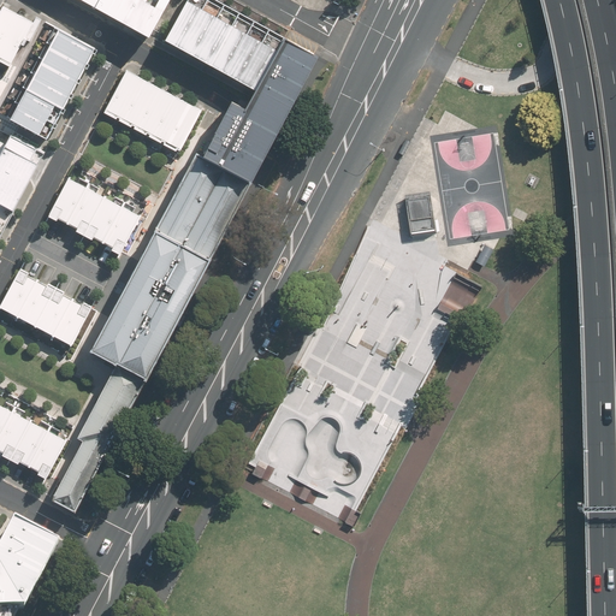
[(99,0),(96,6),(114,16),(122,0),(99,0)]
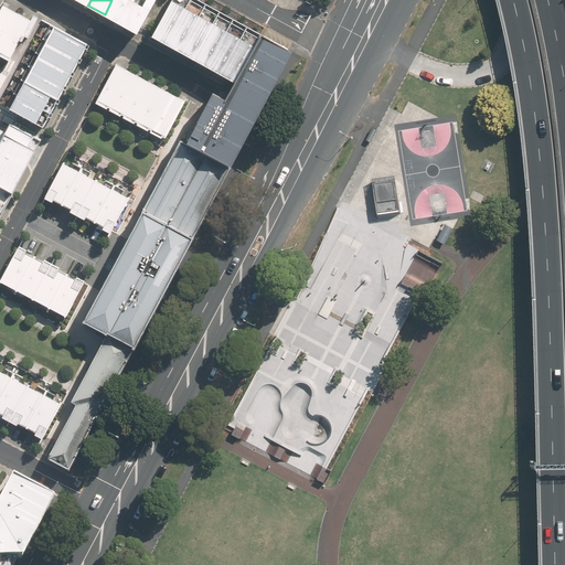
[(112,0),(105,14),(120,23),(132,0),(112,0)]
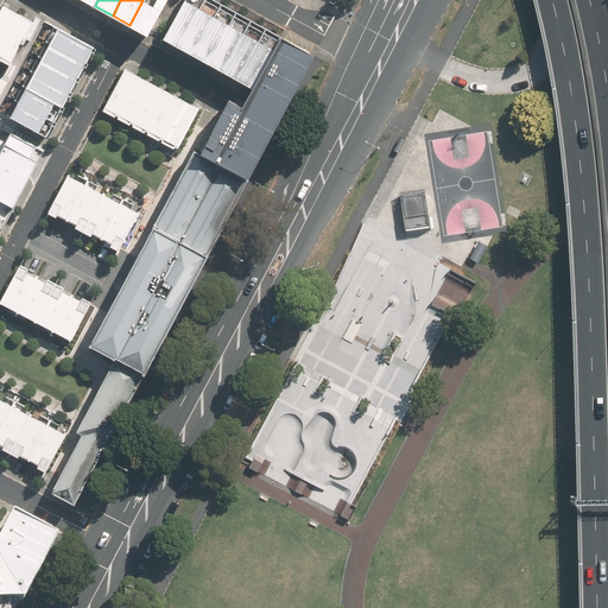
[(143,0),(130,25),(147,35),(166,0),(143,0)]
